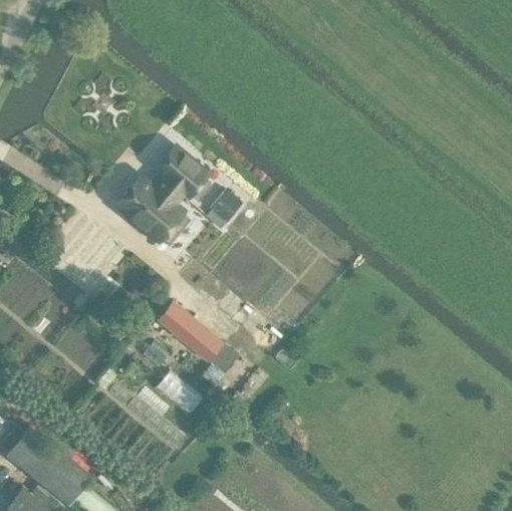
[(167,175),(156,188),(175,204),(186,191),(192,196),(192,195),(200,201),(212,187),(204,180),(209,175),(176,147),(159,168),(167,175)]
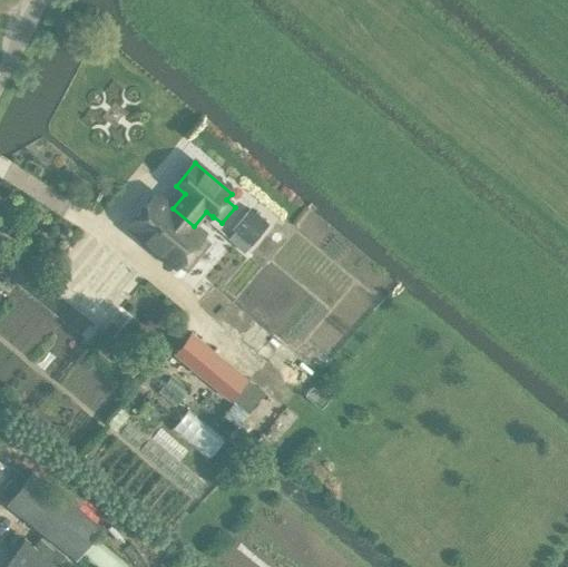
[(194,226),(173,208),(157,195),(131,226),(163,253),(160,255),(173,265),(175,262),(179,266),(193,250),(202,257),(213,244),(204,237),(205,235),(194,226)]
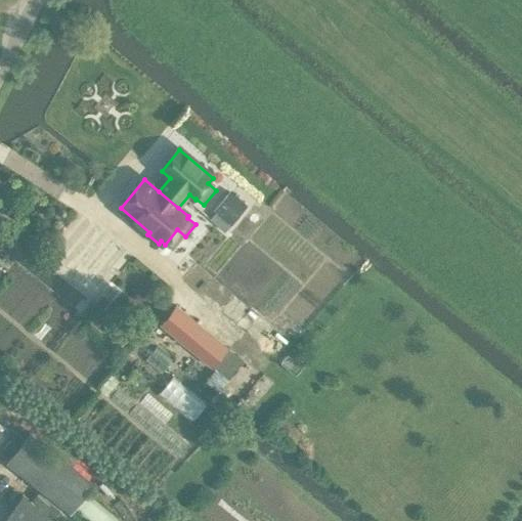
[(177,305),(160,327),(186,348),(204,328),(177,305)]
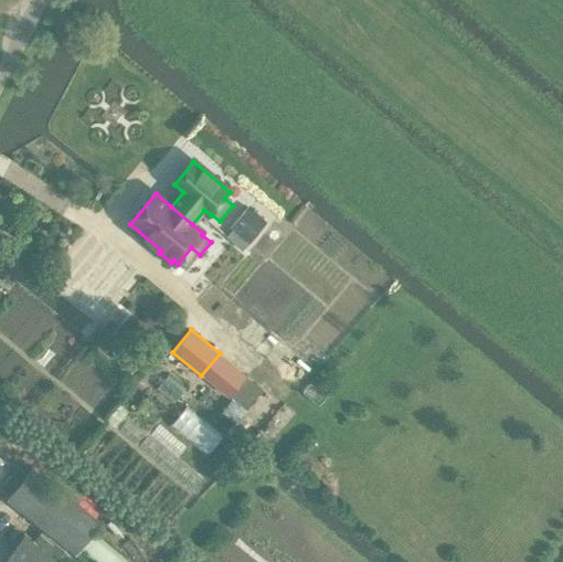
[(34,468),(7,500),(76,557),(82,551),(95,533),(98,530),(103,525),(34,468)]
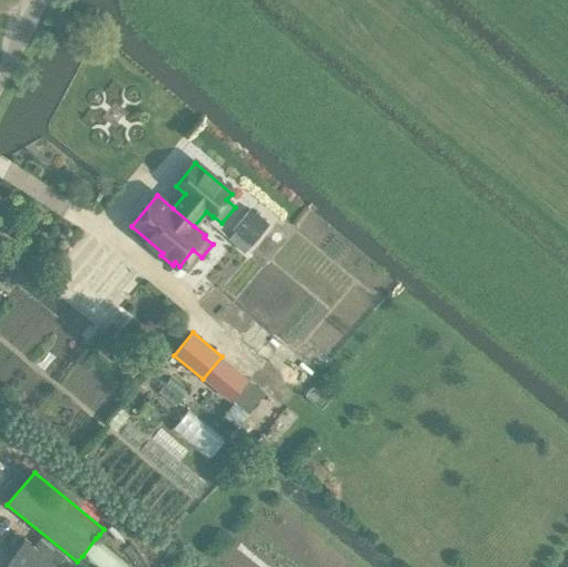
[(96,538),(82,556),(86,558),(96,566),(130,566),(96,538)]
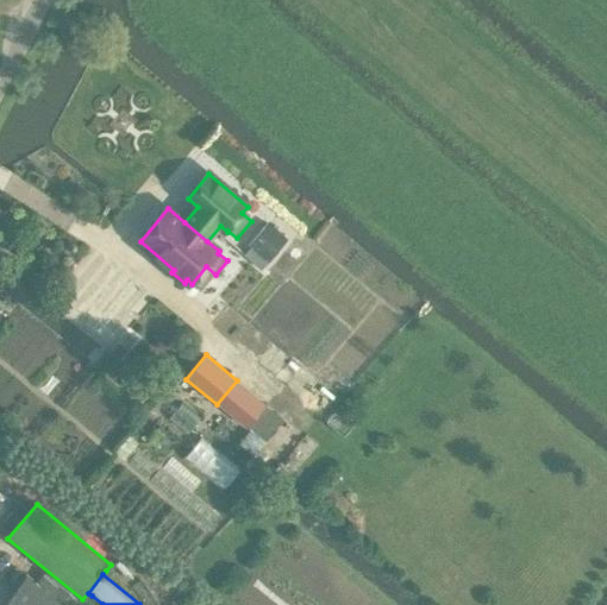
[(62,604),(27,578),(5,604),(62,604)]
